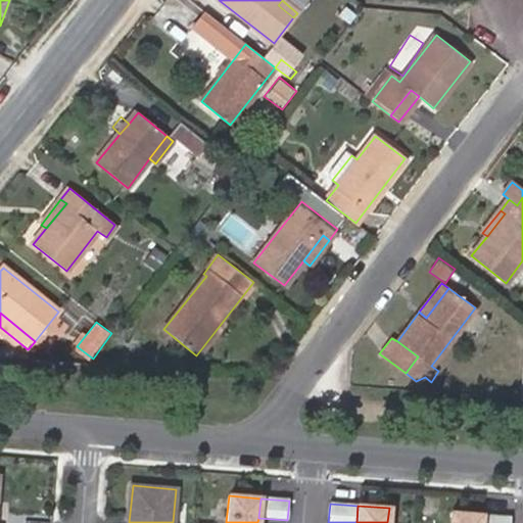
[(481,522),(482,515),(452,513),(450,522),(481,522)]
